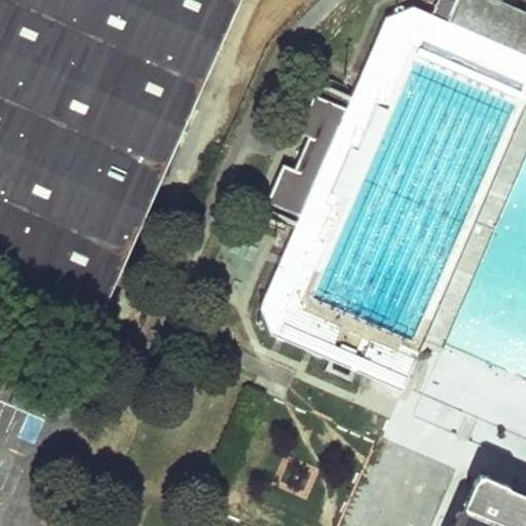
[(0,0),(0,299),(86,338),(236,0),(0,0)]
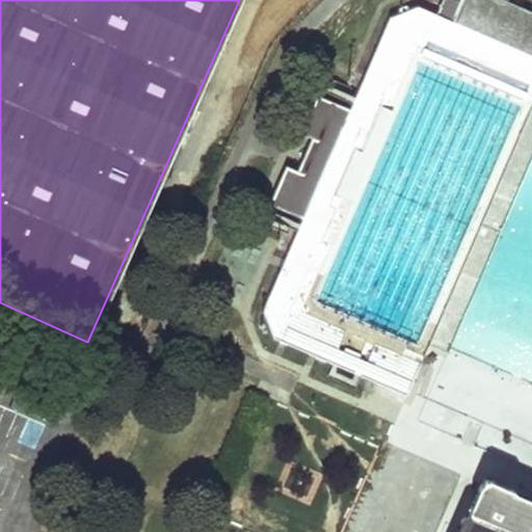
[(383,388),(404,396),(425,348),(315,302),(419,63),(528,112),(531,104),(531,14),(499,0),(461,0),(451,23),(416,7),(389,19),(348,110),(333,103),(316,141),(312,151),(304,148),(299,161),(306,164),(301,174),(298,180),(292,193),(309,201),(301,218),(261,310),(273,339),(383,388)]
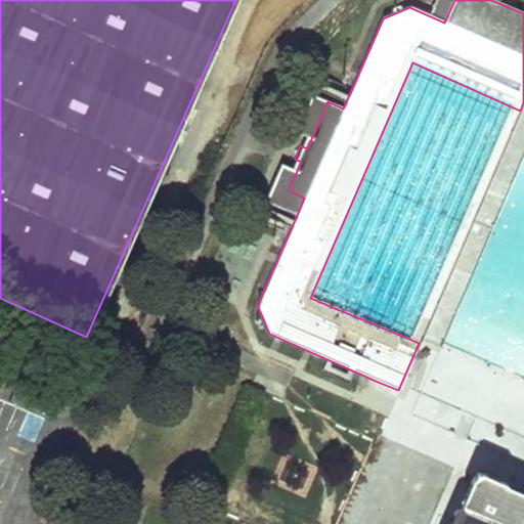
[(311,139),(328,101),(310,94),(294,132),(311,139)]
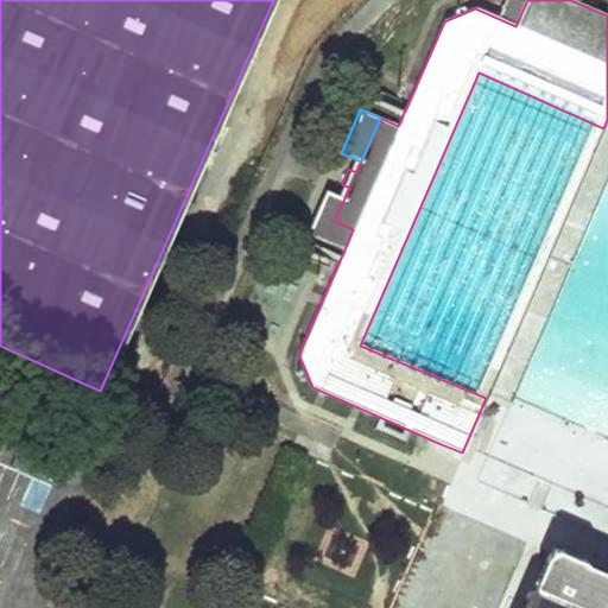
[(305,233),(344,249),(353,229),(334,221),(341,206),(344,198),(325,189),(305,233)]
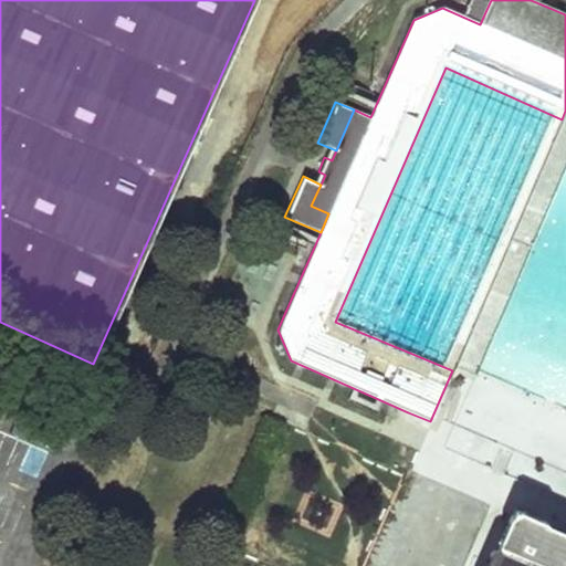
[(565,565),(565,534),(542,524),(543,522),(516,511),(515,514),(509,517),(496,544),(500,545),(498,551),(495,549),(489,553),(482,565),(565,565)]
